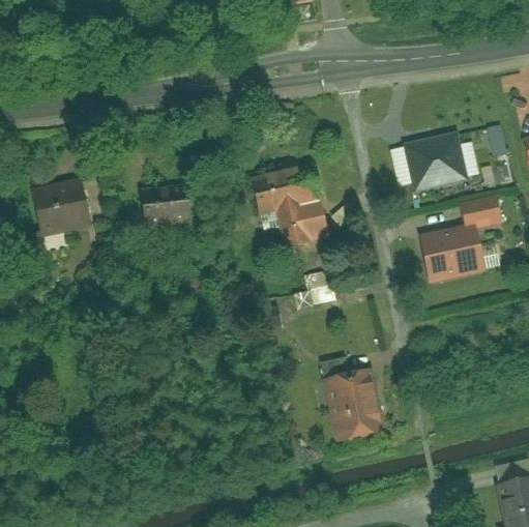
[(504,124),(492,128),(500,156),(512,153),(504,124)]
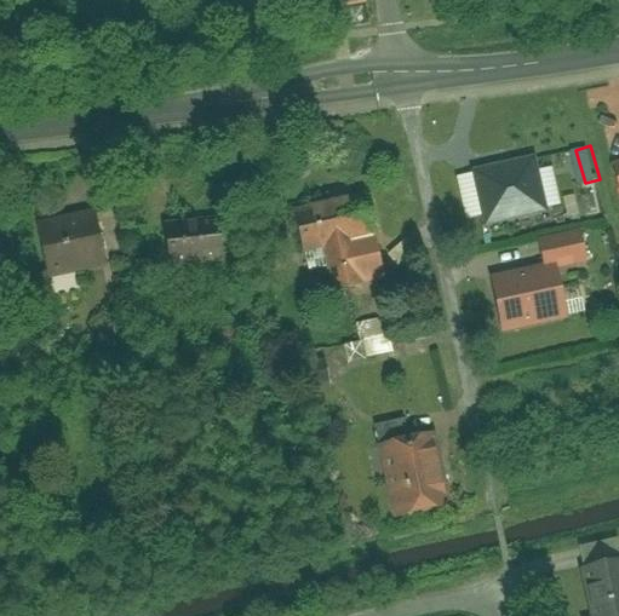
[(482,167),(493,225),(555,212),(544,155),(482,167)]
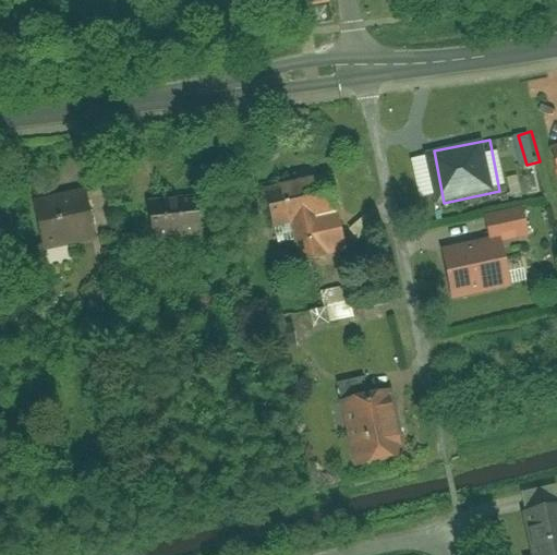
[(328,171),(264,185),(276,241),(292,237),(298,258),(346,249),(328,171)]
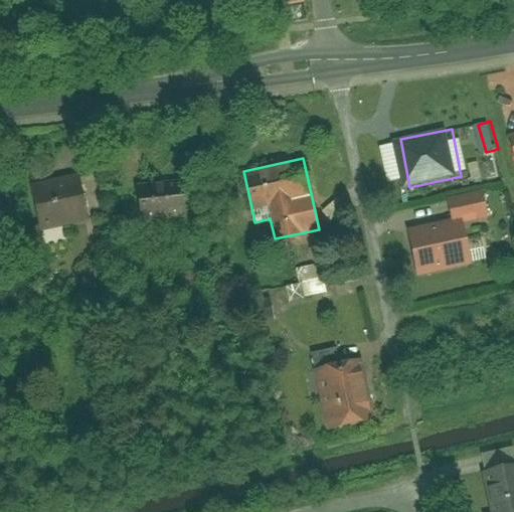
[(87,217),(75,171),(28,182),(38,228),(87,217)]
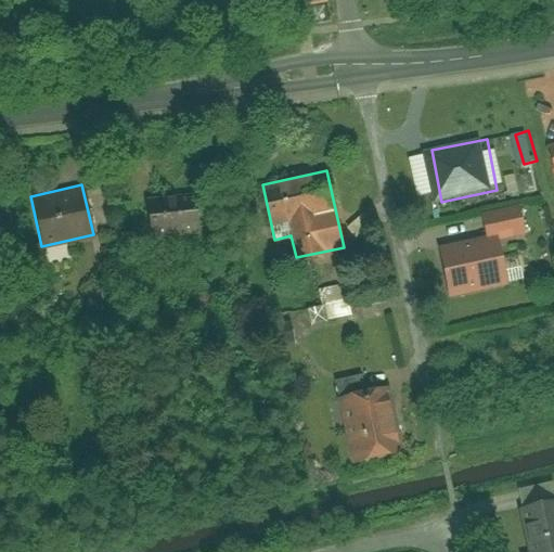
[(193,190),(145,196),(151,235),(198,229),(193,190)]
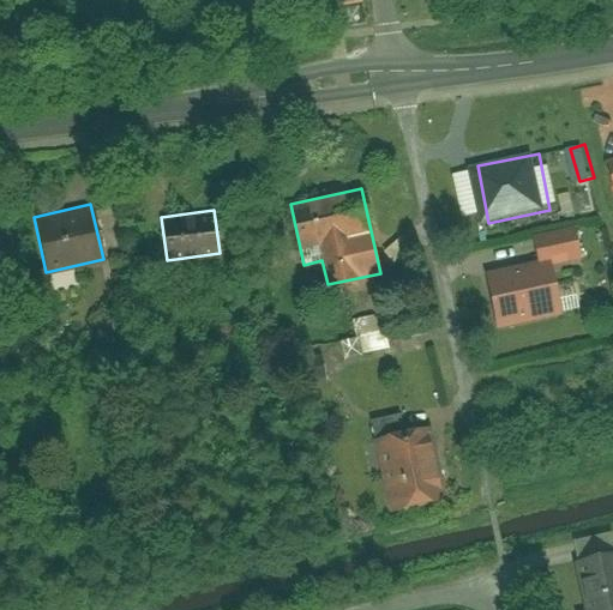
[(533,234),(539,258),(485,271),(499,327),(563,312),(551,264),(580,255),(571,224),(533,234)]
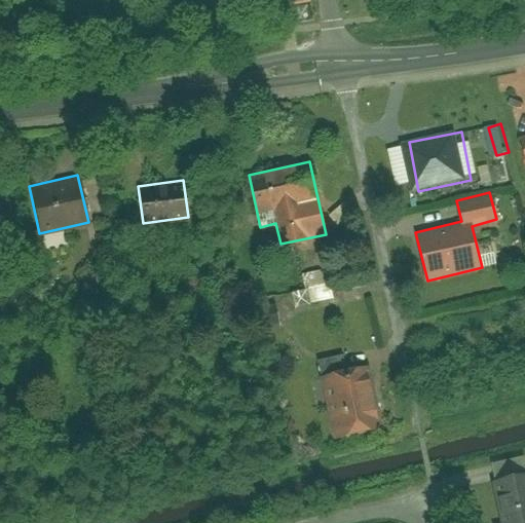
[(309,289),(297,291),(299,305),(339,299),(334,267),(306,271),(309,289)]
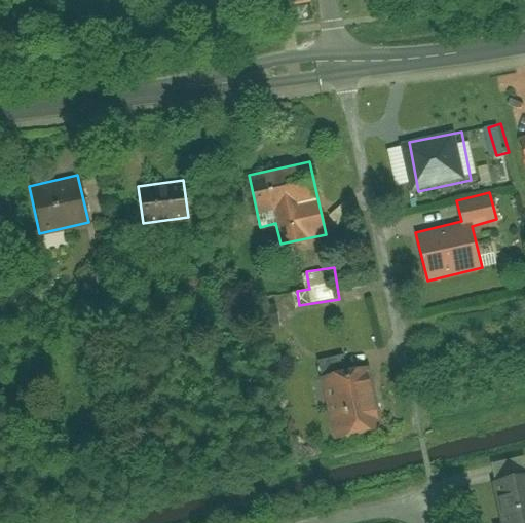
[(366,362),(320,372),(334,436),(380,425),(366,362)]
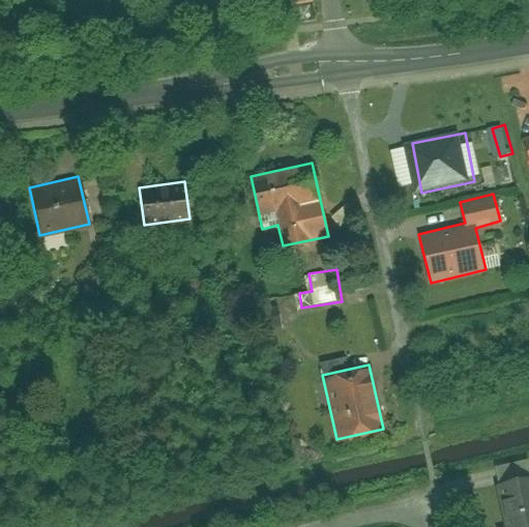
[(528,473),(494,482),(504,526),(528,526),(528,473)]
